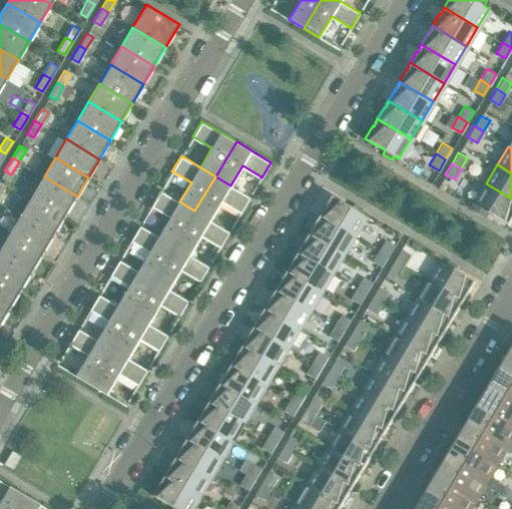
[(77,196),(44,176),(33,194),(66,214),(77,196)]
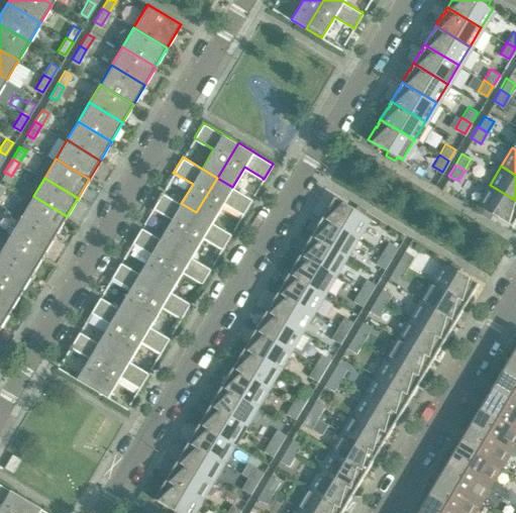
[(242,214),(252,198),(250,197),(250,198),(232,187),(217,178),(196,212),(212,221),(224,202),(241,212),(241,213),(242,214)]
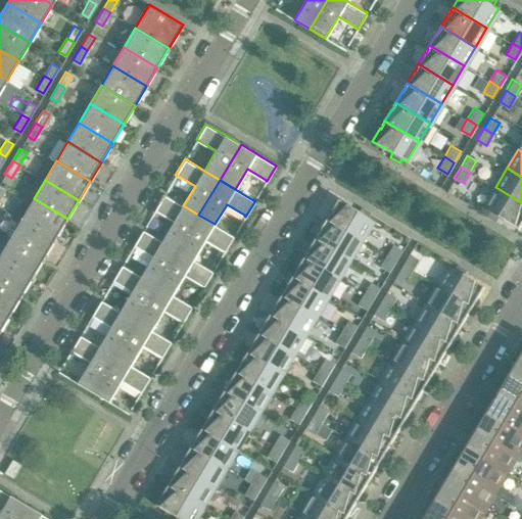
[(521,202),(495,187),(483,206),(488,209),(485,215),(495,220),(497,216),(518,228),(521,220),(521,202)]
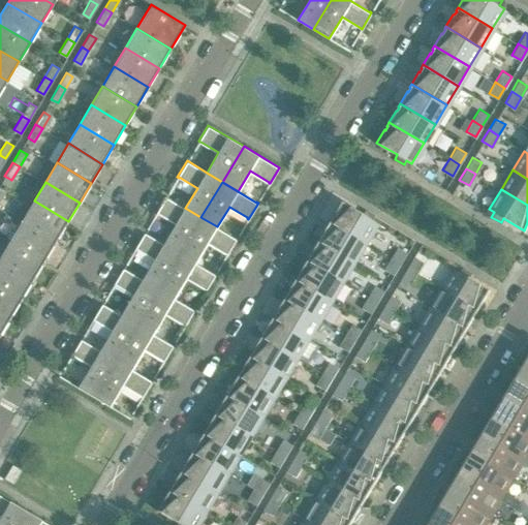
[(180,253),(200,217),(185,208),(166,197),(167,196),(165,196),(156,212),(157,213),(158,212),(176,223),(164,244),(180,253)]
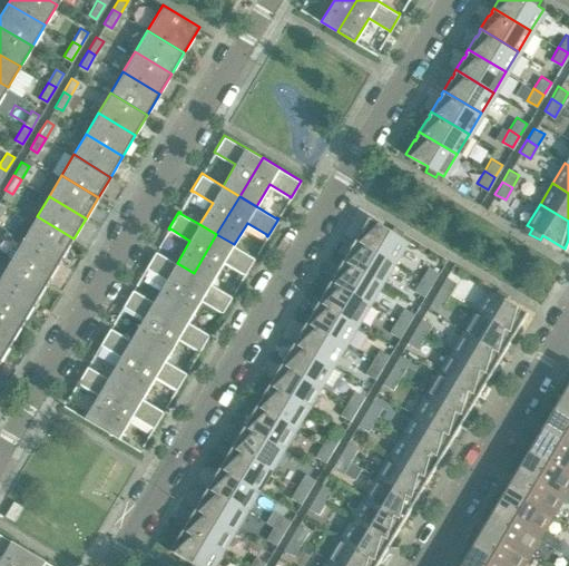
[(74,238),(37,216),(23,237),(61,260),(74,238)]
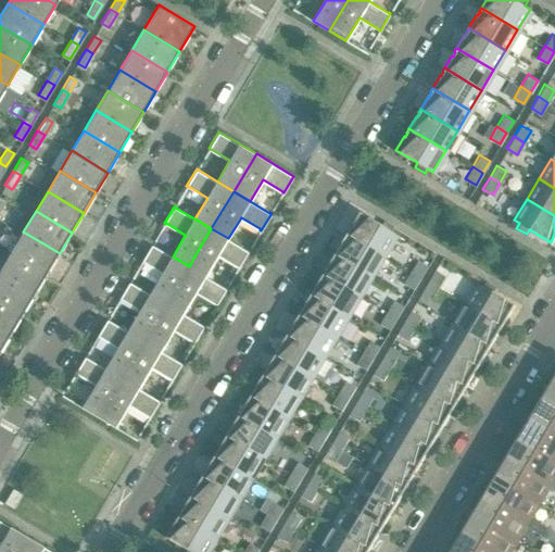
[(396,233),(391,229),(393,225),(383,218),(381,223),(360,211),(356,215),(357,216),(355,220),(354,220),(347,231),(383,254),(396,233)]
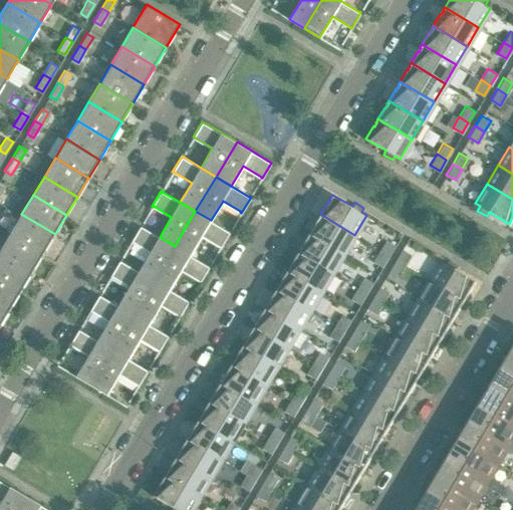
[(221,247),(230,231),(229,231),(211,220),(195,211),(175,246),(190,255),(202,235),(220,246),(219,246),(221,247)]
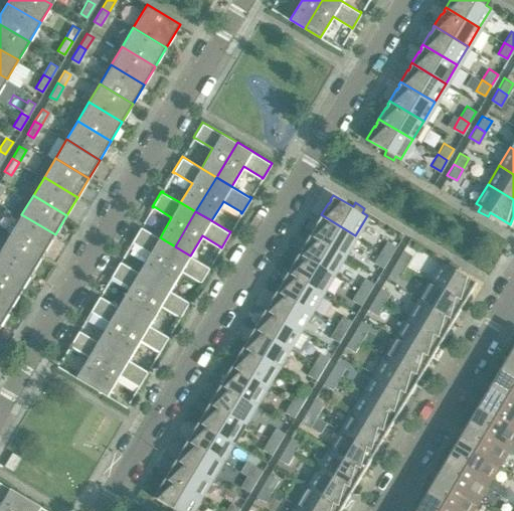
[(55,234),(21,214),(10,233),(43,253),(55,234)]
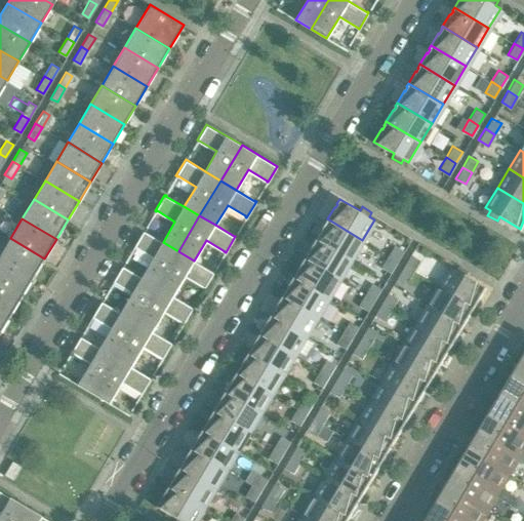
[(362,240),(327,218),(325,223),(326,223),(324,227),(323,226),(316,238),(351,258),(362,240)]
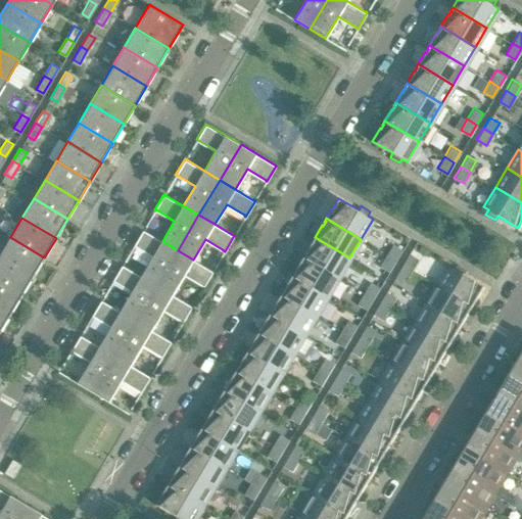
[(178,250),(162,241),(143,229),(134,244),(153,255),(141,276),(156,285),(178,250)]
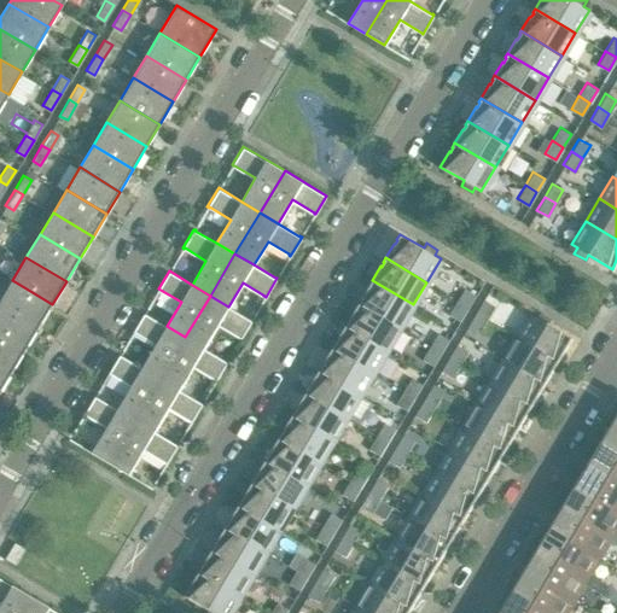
[(52,304),(12,280),(0,299),(0,303),(39,326),(52,304)]
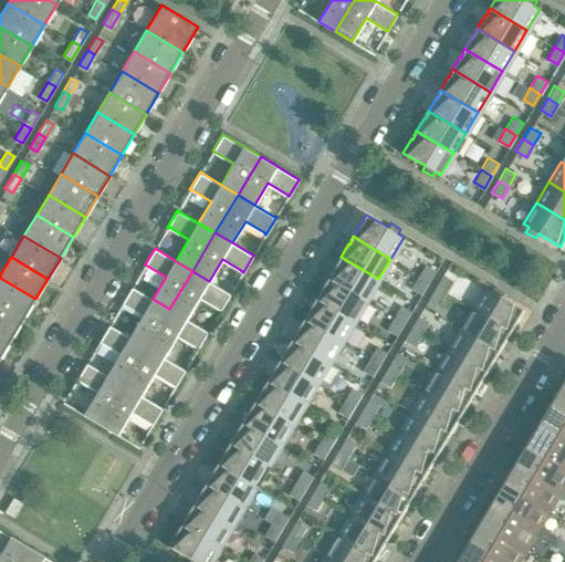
[(378,279),(341,257),(338,260),(339,261),(337,264),(336,264),(328,277),(366,300),(378,279)]
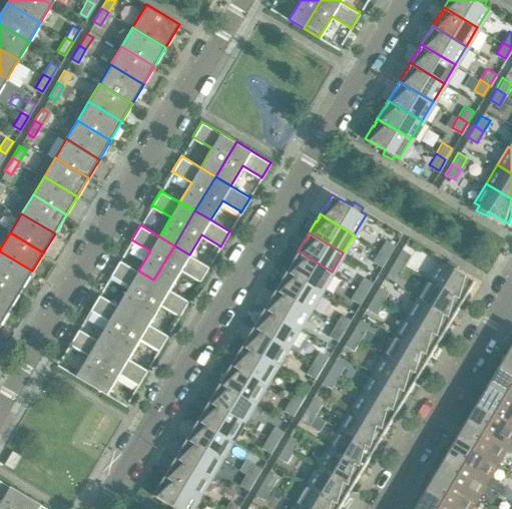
[(388,255),(395,243),(386,237),(379,248),(388,255)]
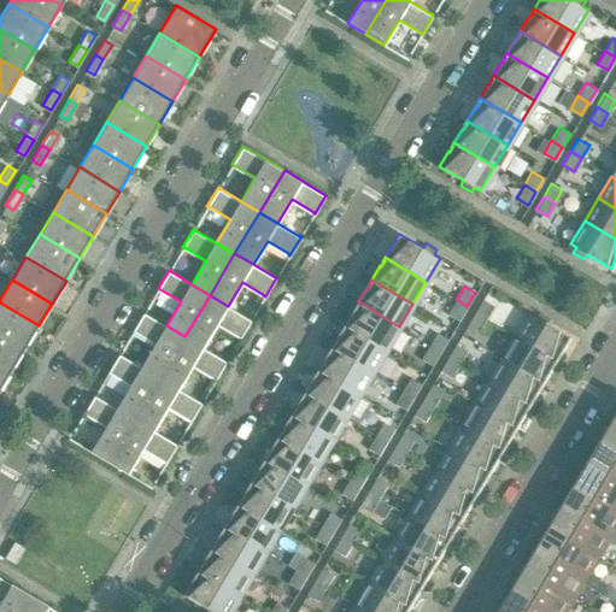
[(240,339),(251,319),(250,318),(228,306),(210,295),(185,336),(204,347),(218,324),(239,336),(239,337),(240,339)]
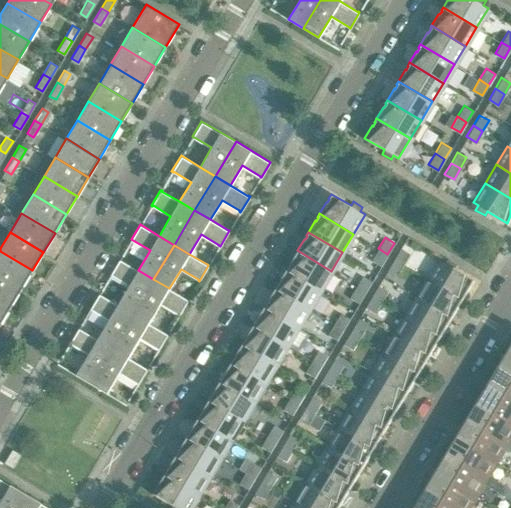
[(403,263),(410,252),(400,247),(394,258),(403,263)]
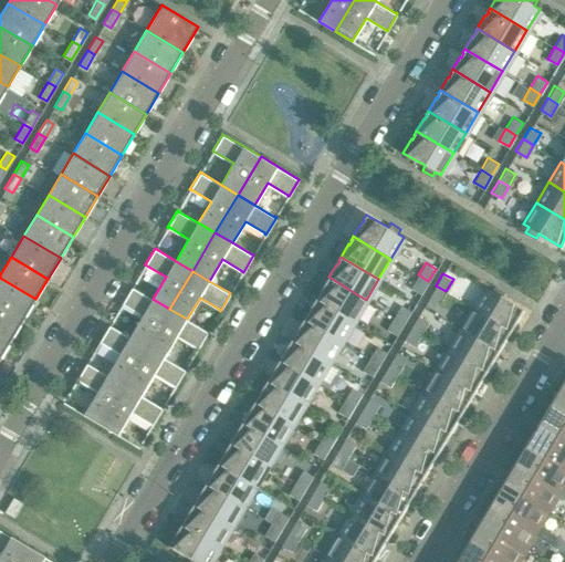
[(421,293),(428,281),(418,274),(411,287),(421,293)]
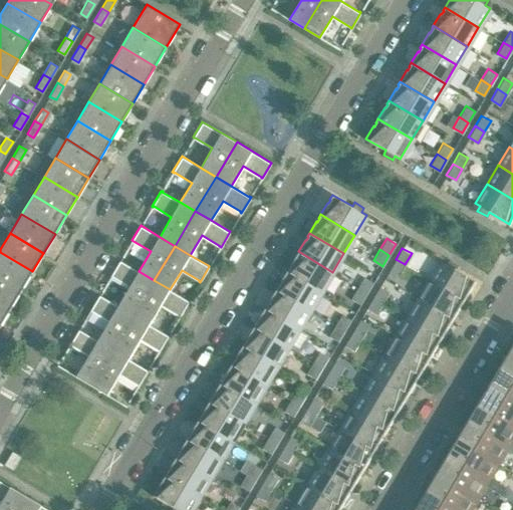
[(332,272),(298,251),(296,255),(297,255),(295,259),(294,258),(287,270),(321,290),(332,272)]
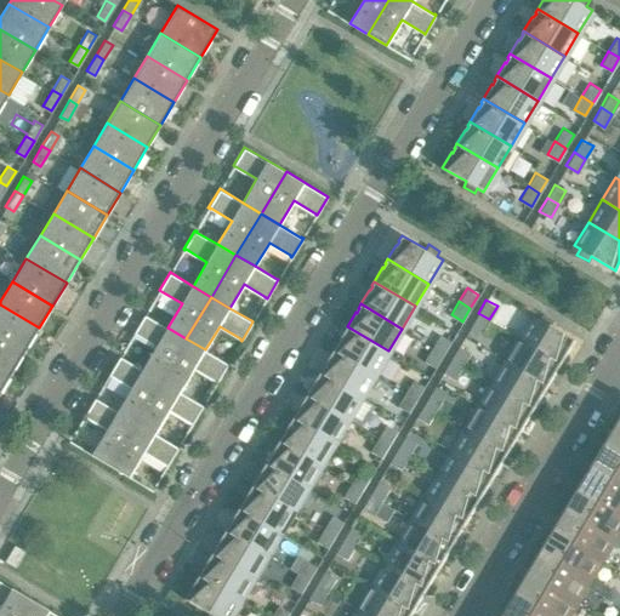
[(39,328),(0,304),(0,335),(26,349),(39,328)]
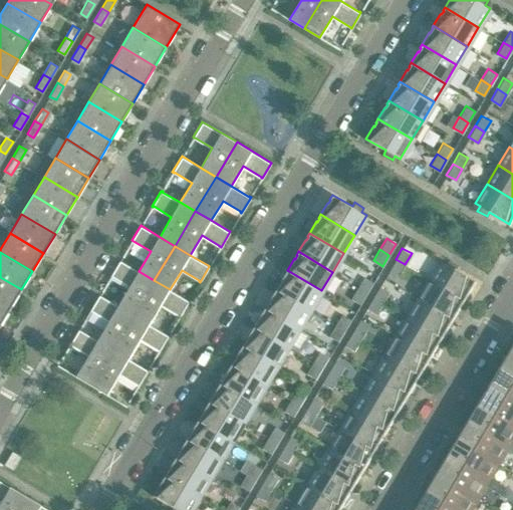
[(475,280),(456,268),(458,264),(449,258),(447,263),(442,260),(430,279),(464,299),(471,288),(470,287),(472,283),(473,284),(475,280)]
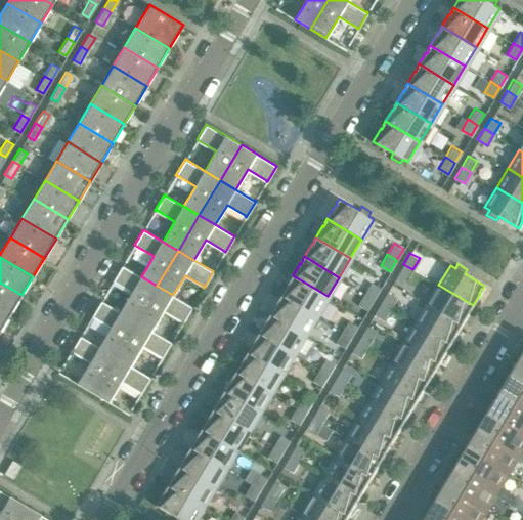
[(122,264),(113,280),(114,282),(115,280),(132,292),(121,311),(136,320),(157,286),(141,276),(123,265),(124,265),(122,264)]
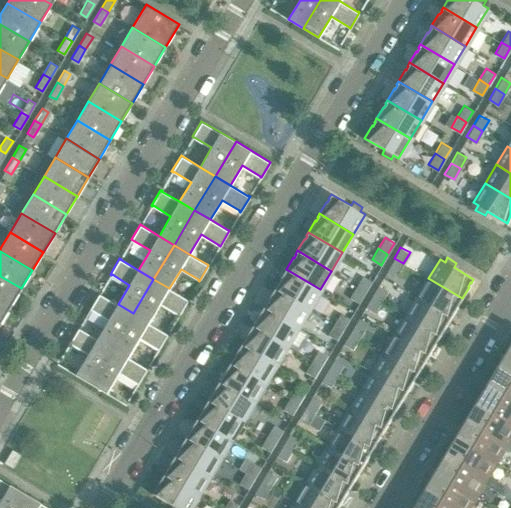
[(397,274),(403,263),(394,258),(388,269),(397,274)]
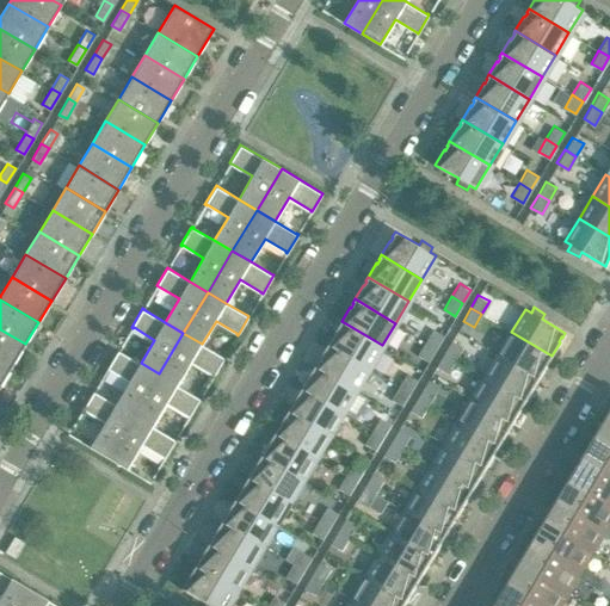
[(382,345),(342,321),(339,325),(340,326),(338,329),(337,329),(328,342),(369,368),(382,345)]
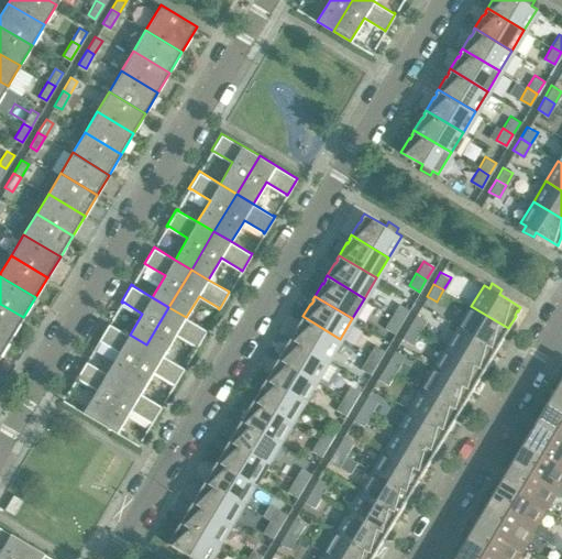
[(398,303),(392,314),(401,320),(409,308),(398,303)]
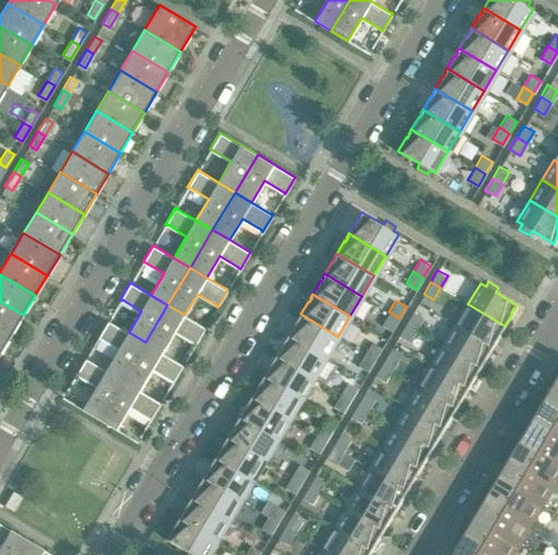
[(23,315),(0,302),(0,329),(11,335),(23,315)]
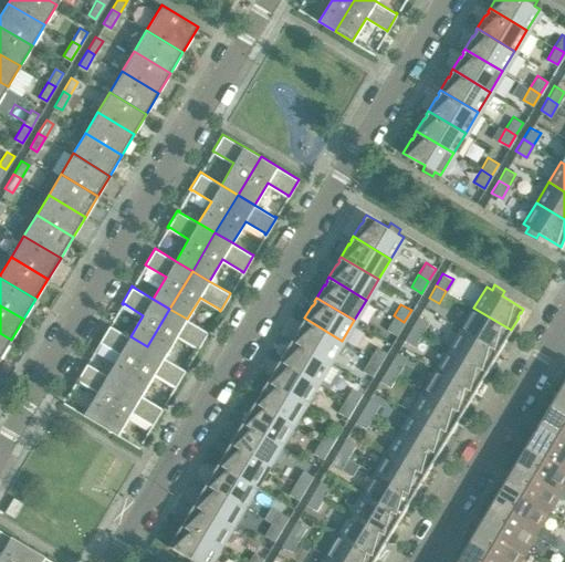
[(511,330),(473,308),(461,329),(499,351),(505,337),(505,336),(508,333),(509,334),(511,330)]
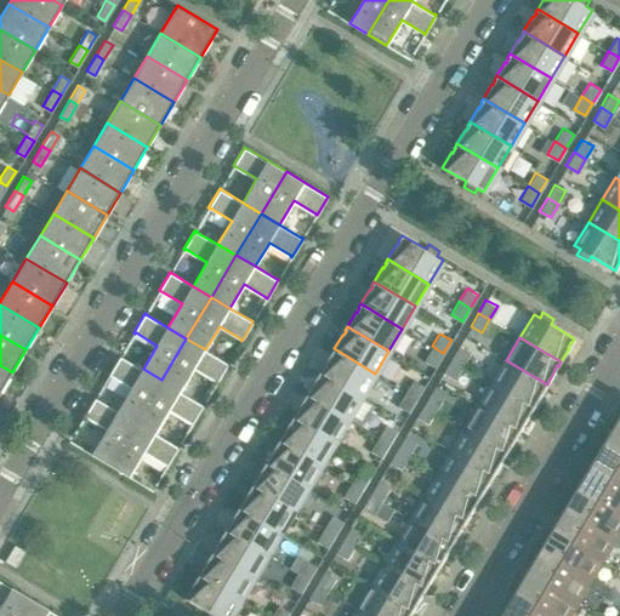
[(217,382),(228,363),(227,361),(227,363),(205,349),(186,338),(161,380),(180,391),(194,368),(216,380),(215,381),(217,382)]
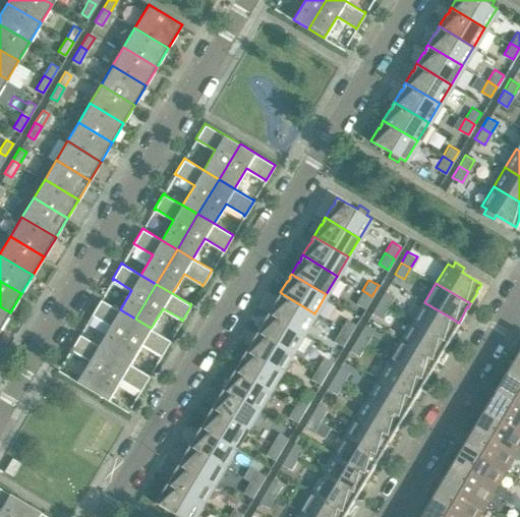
[(388,305),(395,295),(385,289),(379,300),(388,305)]
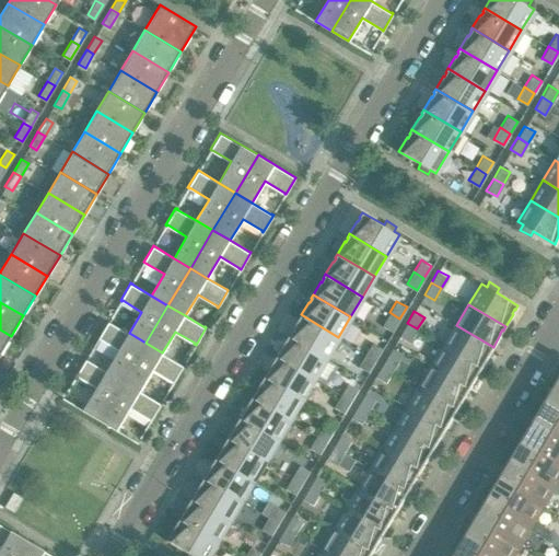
[(393,331),(399,319),(389,312),(382,324),(393,331)]
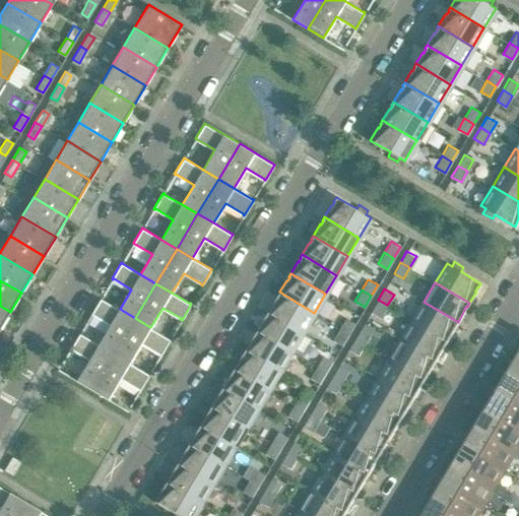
[(314,313),(279,292),(277,296),(278,296),(276,300),(275,299),(268,311),(303,331),(314,313)]
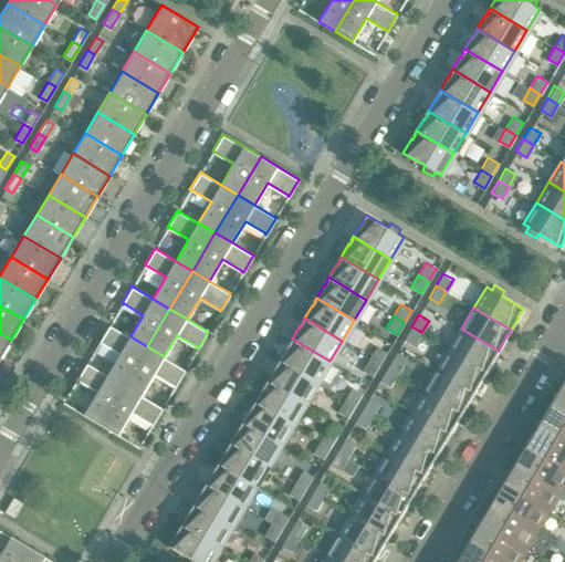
[(102,336),(98,341),(101,342),(101,341),(121,353),(107,375),(124,385),(147,346),(131,336),(111,325),(111,324),(110,324),(102,336)]
